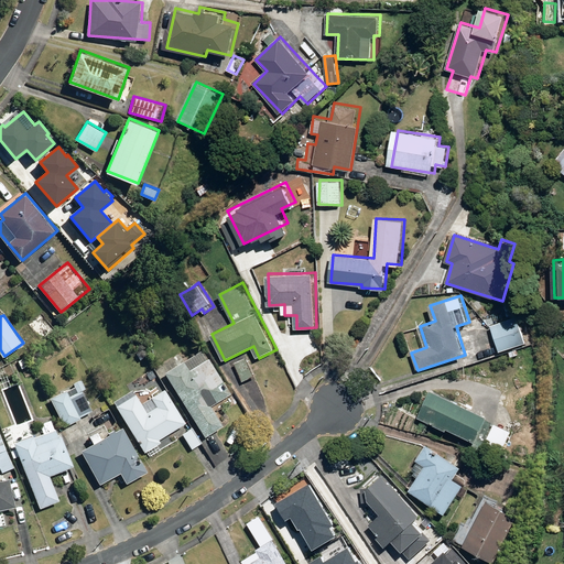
[(507,321),(491,327),(501,350),(517,345),(507,321)]
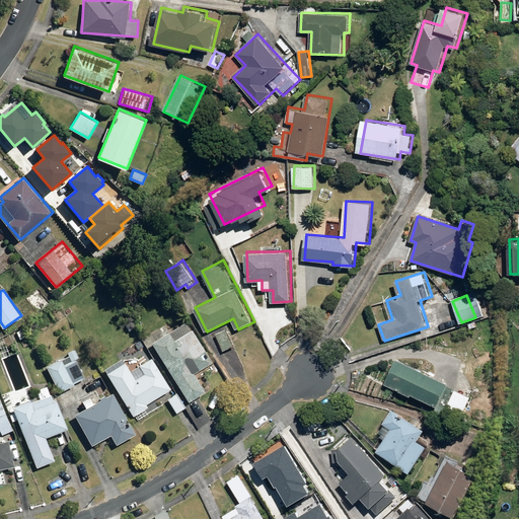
[(205,391),(194,373),(214,360),(189,318),(167,331),(152,342),(190,401),(205,391)]
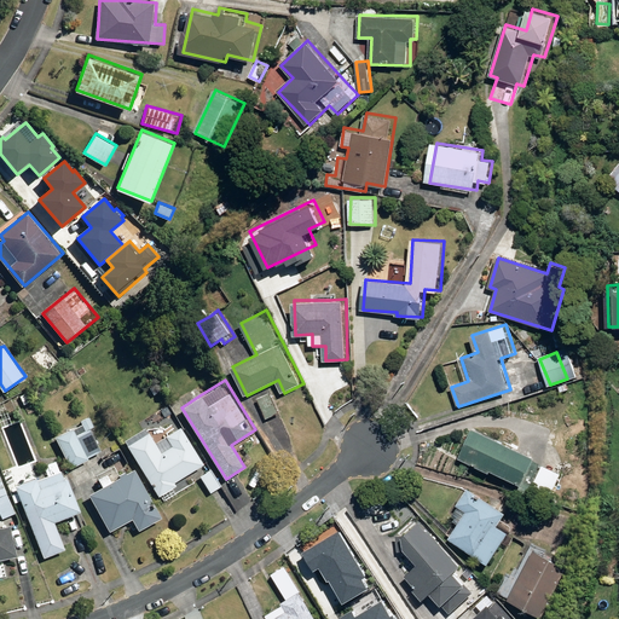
[(271,391),(258,398),(267,418),(282,411),(271,391)]
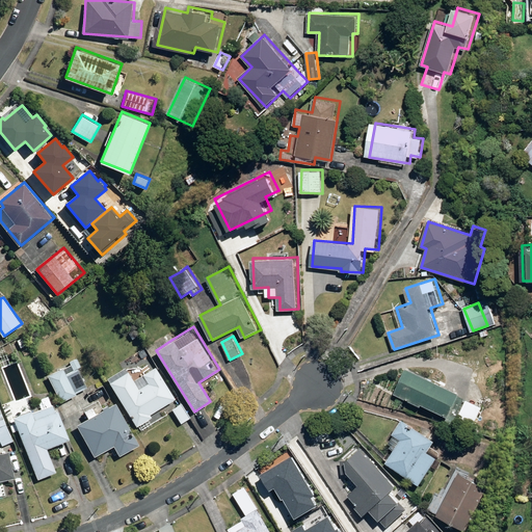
[(91,384),(77,358),(48,376),(62,401),(91,384)]
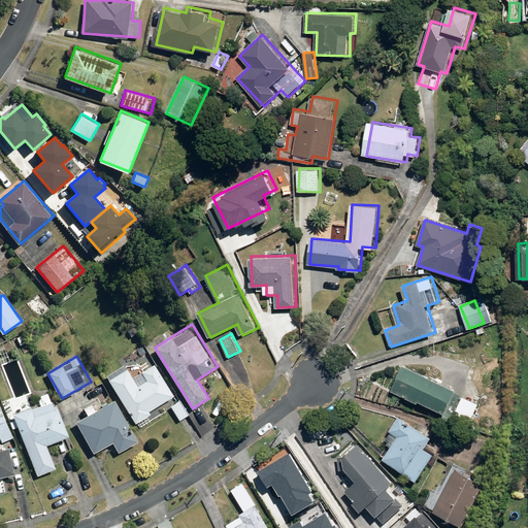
[(134,376),(126,362),(106,373),(135,422),(151,413),(149,409),(173,395),(155,364),(134,376)]
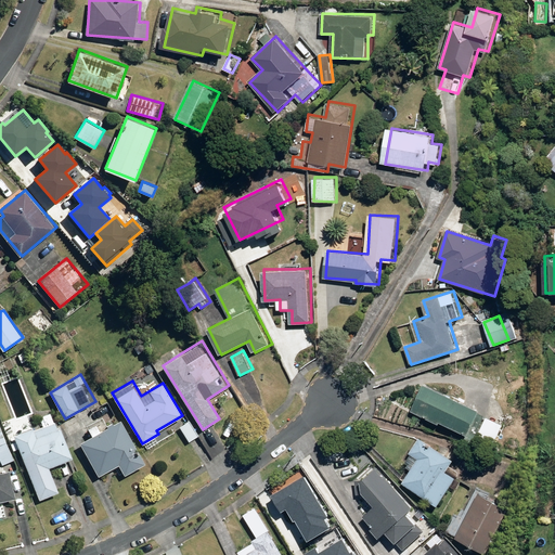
[(427,382),(414,411),(441,424),(443,420),(474,434),(486,409),(427,382)]
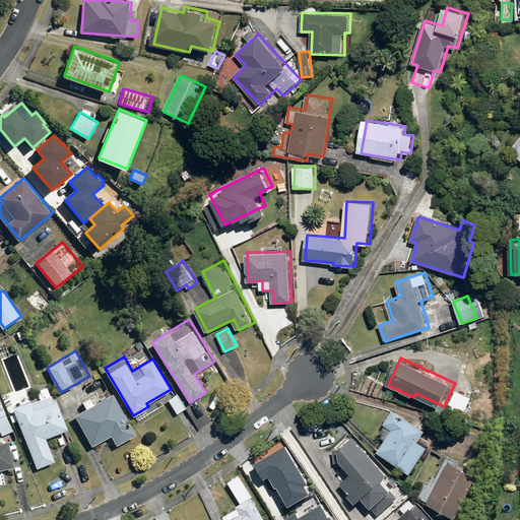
[(136,435),(115,392),(105,397),(100,387),(81,396),(87,407),(77,413),(92,446),(112,436),(116,445),(136,435)]
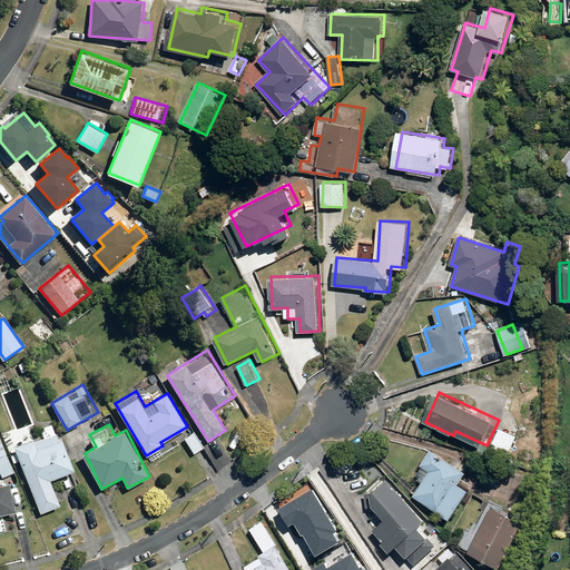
[(0,473),(2,478),(18,472),(0,429),(0,473)]
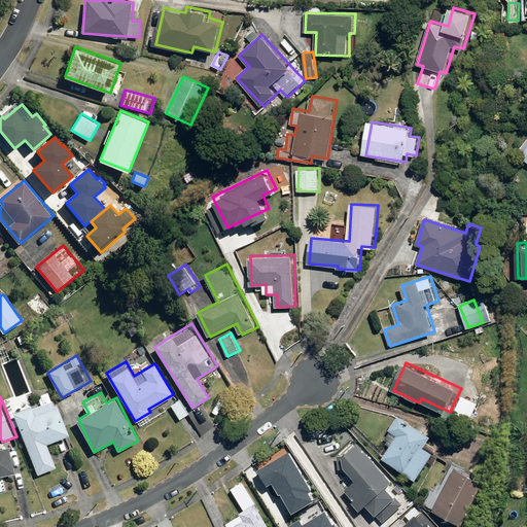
[(57,396),(13,414),(38,475),(58,467),(48,443),(71,433),(57,396)]
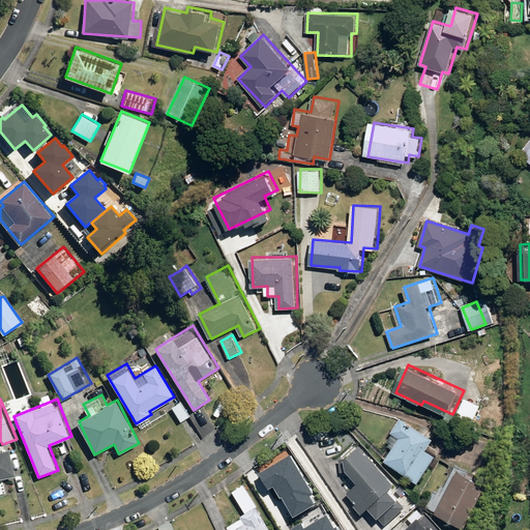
[(189,415),(178,401),(169,408),(180,423),(189,415)]
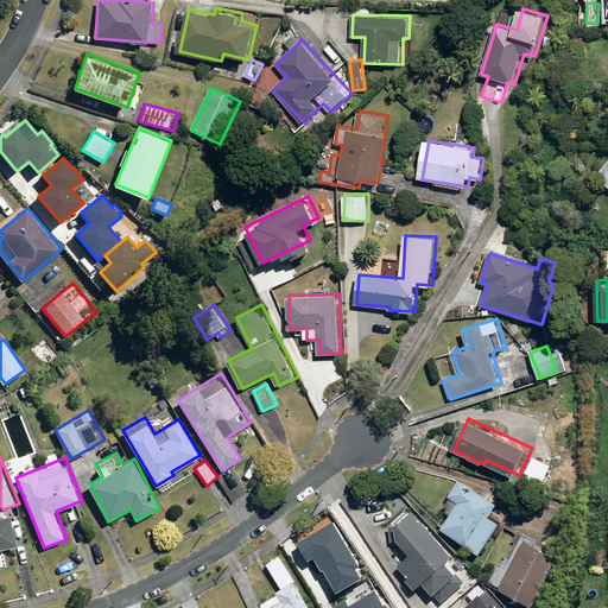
[(500,495),(462,476),(451,498),(460,501),(444,532),(486,553),(502,523),(489,515),(500,495)]
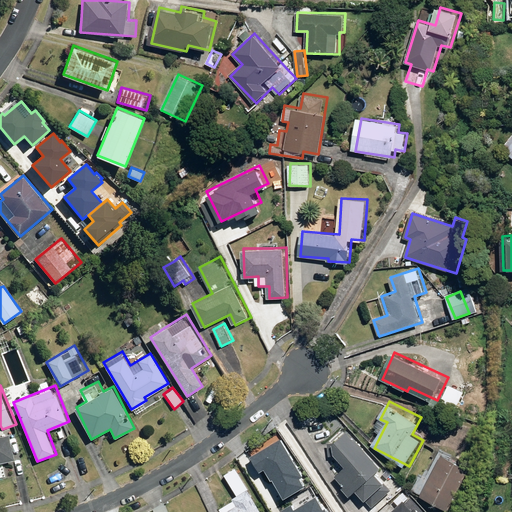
[(340,429),(323,444),(332,456),(335,454),(346,467),(335,476),(352,496),(358,490),(379,472),(384,468),(350,429),(344,433),(340,429)]
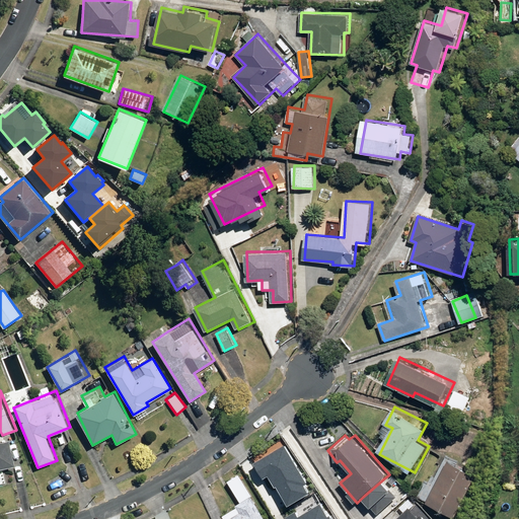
[(311,485),(285,440),(243,464),(252,482),(258,477),(275,505),(311,485)]
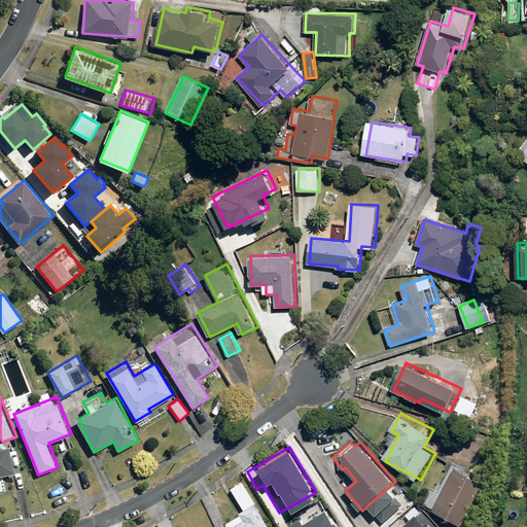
[(0,449),(0,491),(0,490),(0,477),(15,473),(8,448),(0,449)]
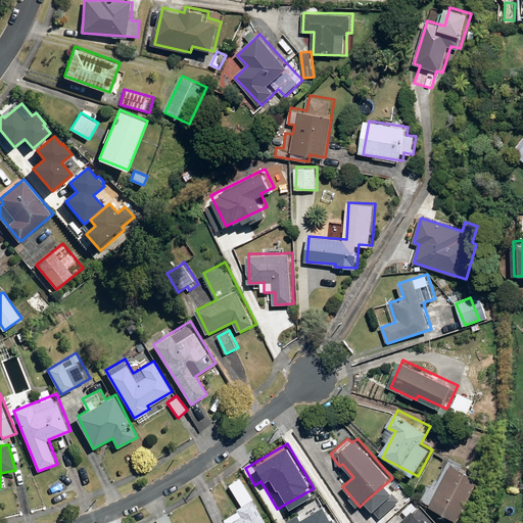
[(482,477),(454,463),(430,506),(459,521),(482,477)]
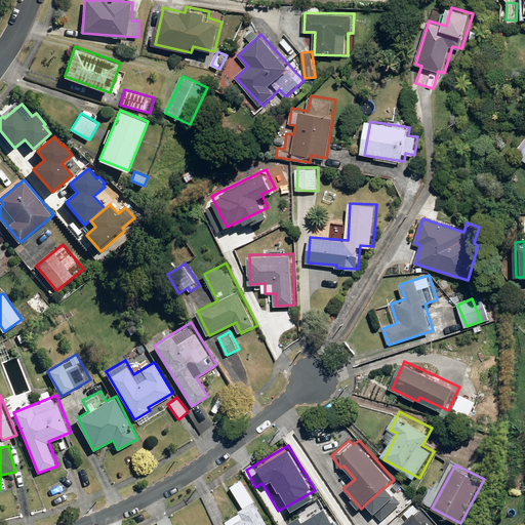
[(389,484),(367,502),(377,514),(398,496),(389,484)]
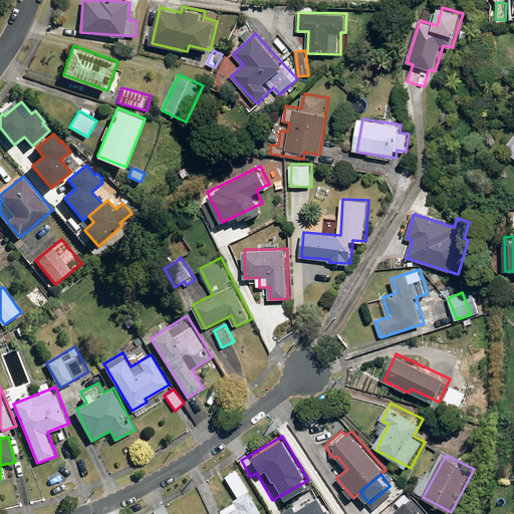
[(265,513),(250,489),(235,498),(237,501),(221,511),(222,513),(265,513)]
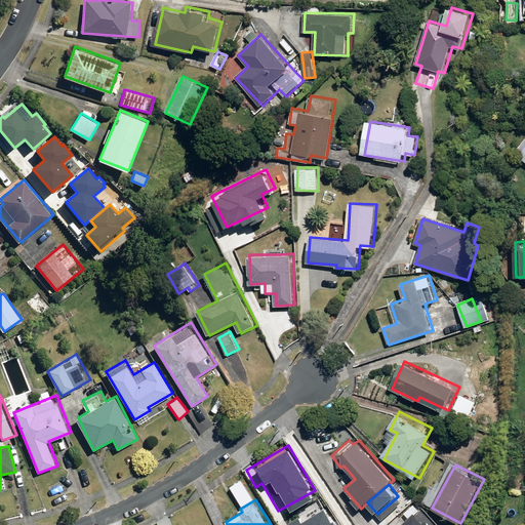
[(339,524),(336,519),(333,521),(325,508),(304,521),(299,515),(282,524),(339,524)]
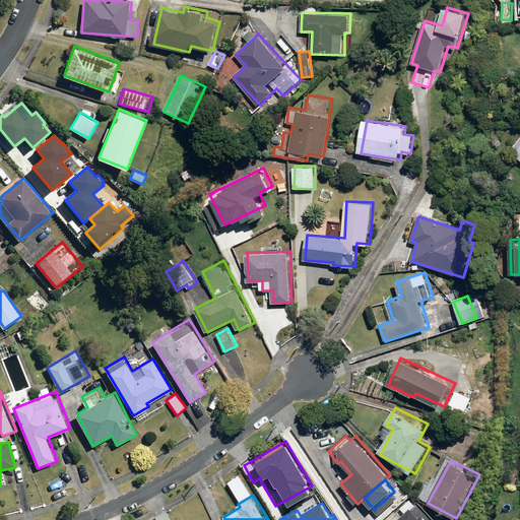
[(423,517),(411,507),(398,519),(428,519),(424,516),(423,517)]
